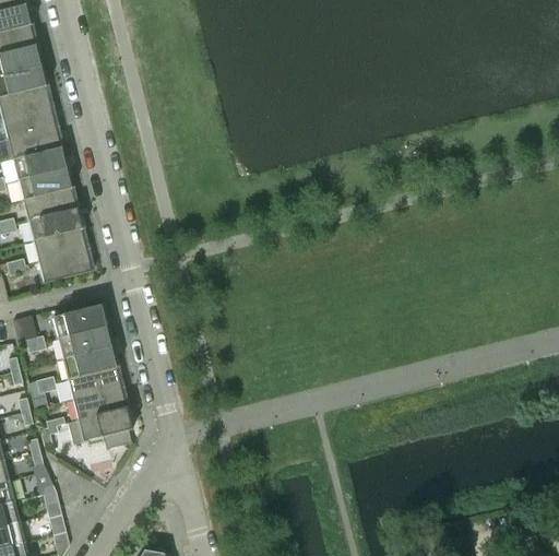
[(0,0),(0,9),(25,3),(24,0),(0,0)]
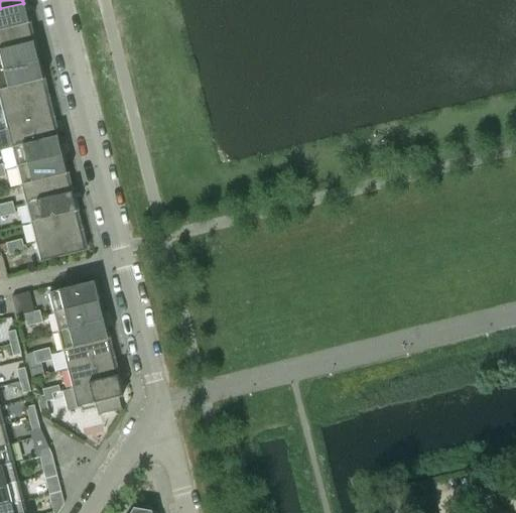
[(23,3),(0,8),(0,28),(28,22),(23,3)]
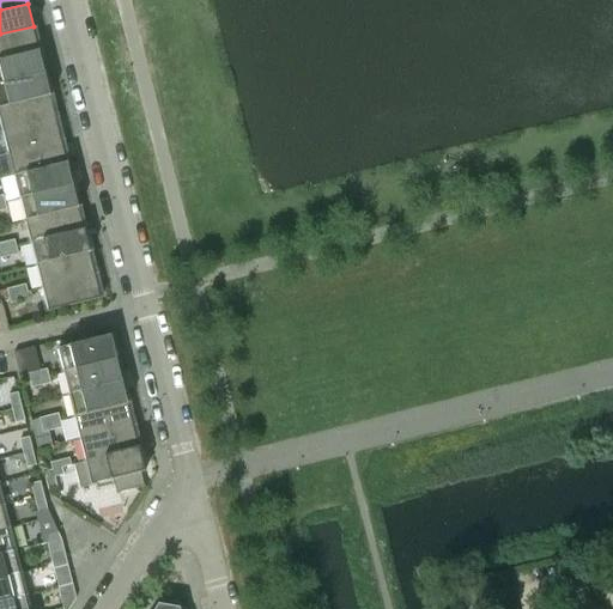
[(34,26),(0,34),(0,58),(40,48),(34,26)]
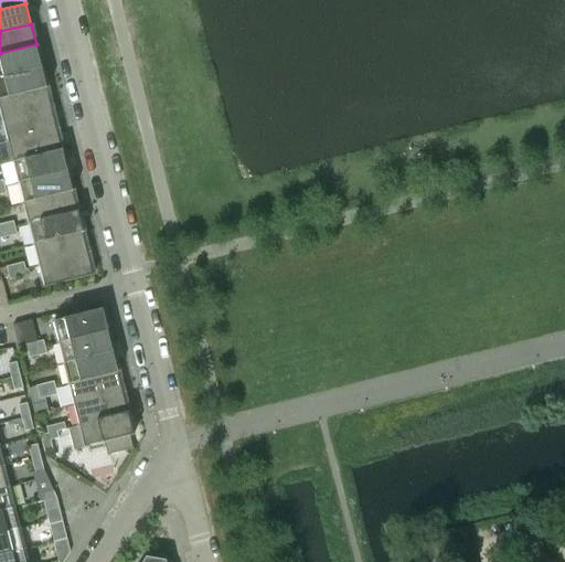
[(36,44),(0,53),(0,75),(41,65),(36,44)]
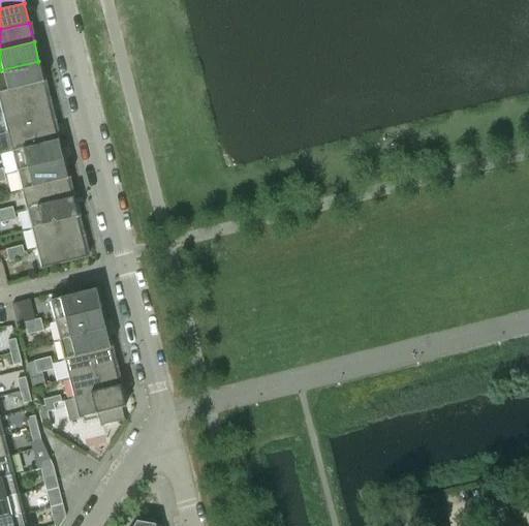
[(38,61),(0,70),(0,91),(43,81),(38,61)]
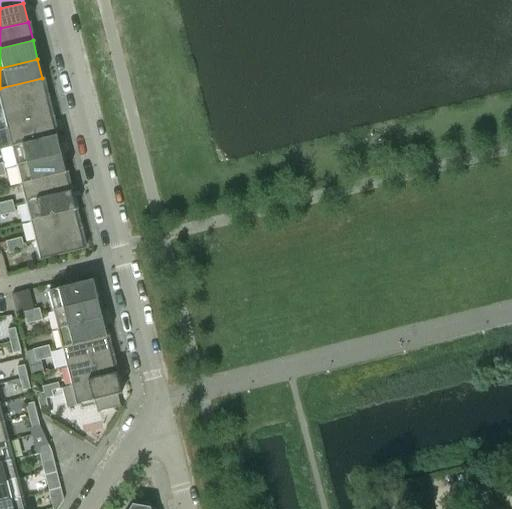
[(42,78),(0,88),(0,99),(2,107),(47,96),(42,78)]
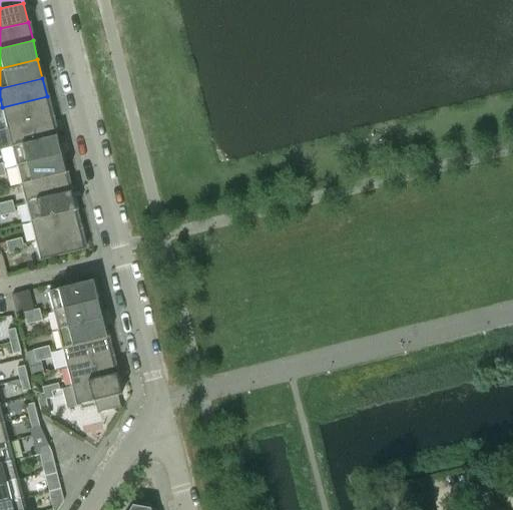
[(47,96),(2,107),(7,126),(51,115),(47,96)]
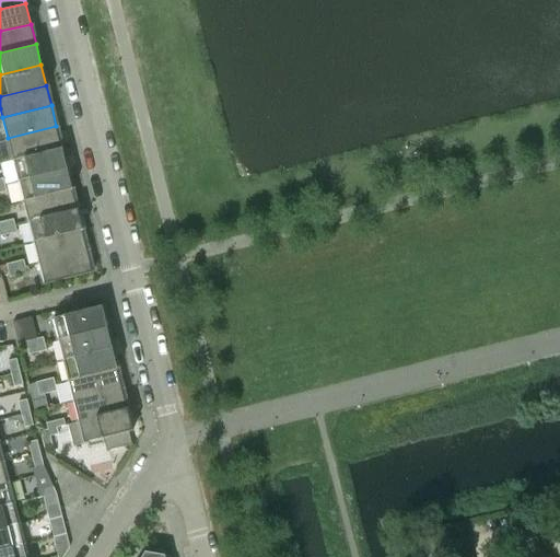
[(56,126),(8,138),(12,159),(61,147),(56,126)]
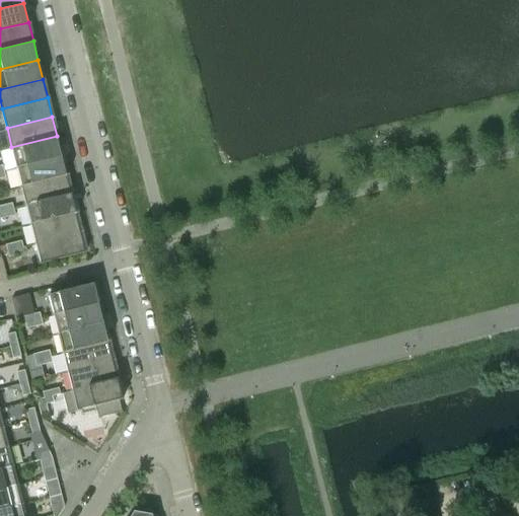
[(57,136),(11,147),(16,165),(62,154),(57,136)]
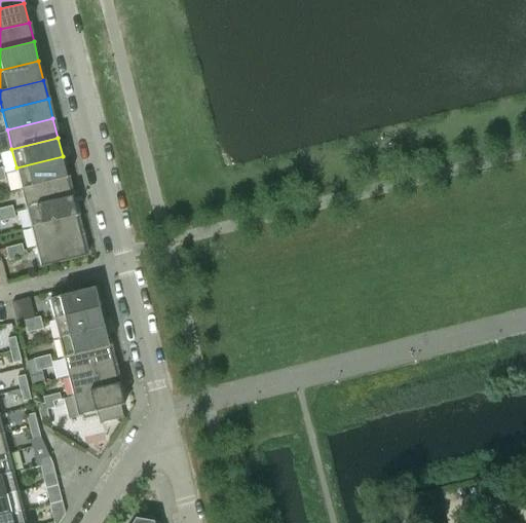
[(63,156),(16,167),(22,187),(67,176),(63,156)]
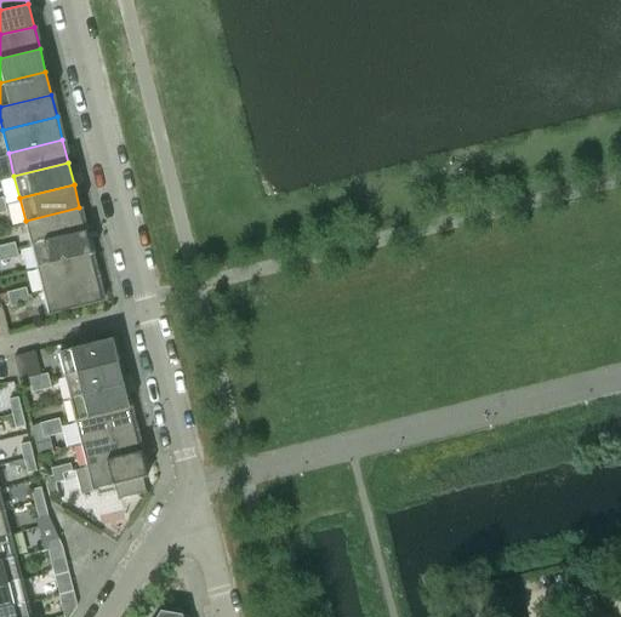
[(79,207),(26,221),(30,244),(85,230),(79,207)]
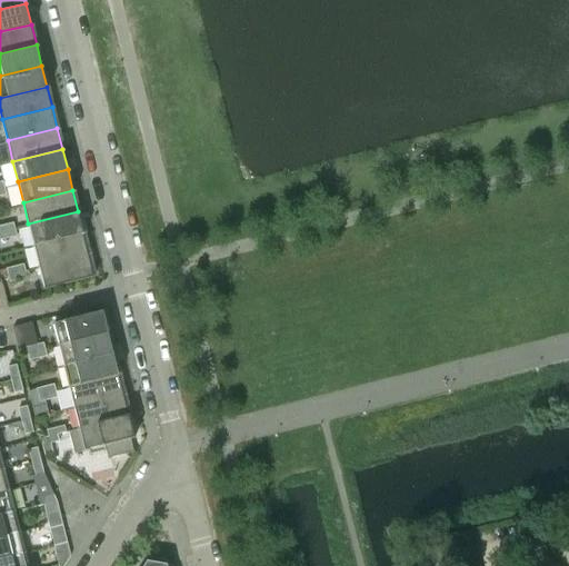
[(78,211),(28,224),(33,244),(83,231),(78,211)]
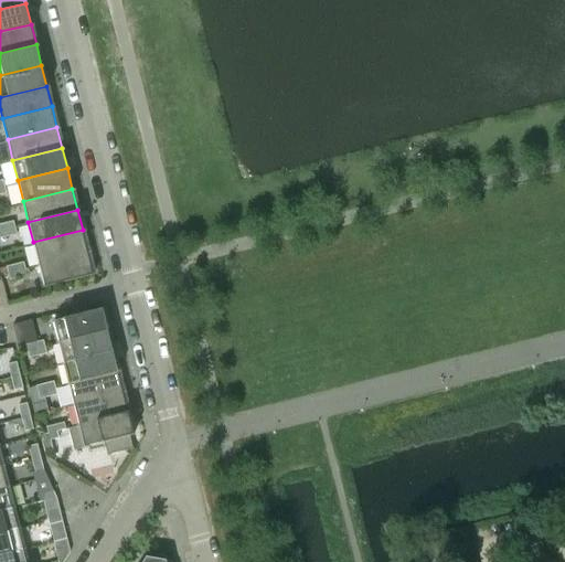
[(14,225),(0,228),(0,235),(16,232),(14,225)]
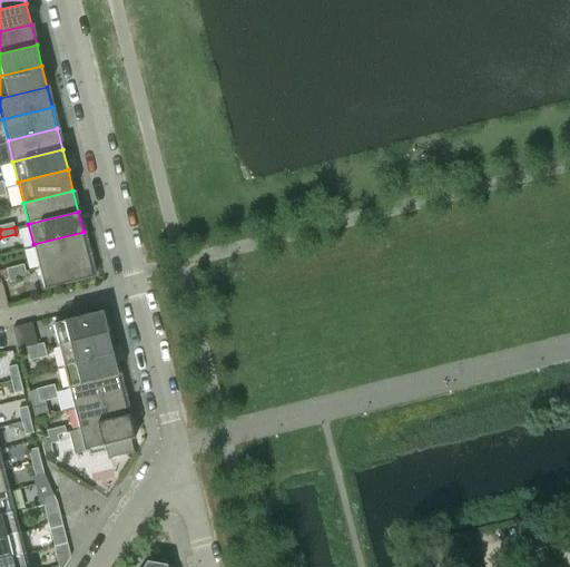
[(84,232),(33,244),(39,265),(88,253),(84,232)]
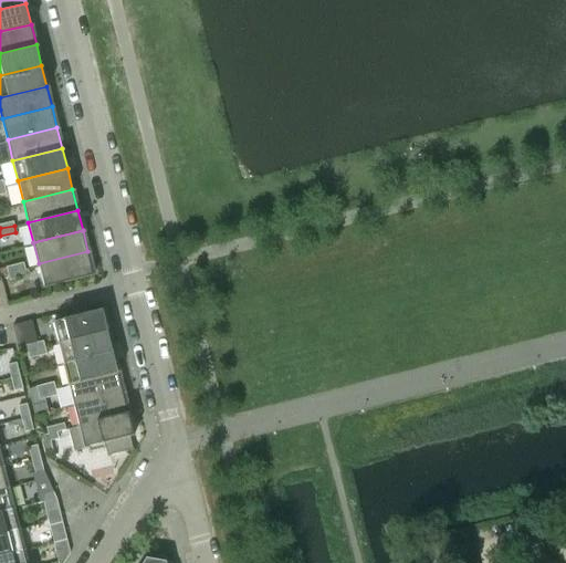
[(87,251),(39,263),(44,285),(93,273),(87,251)]
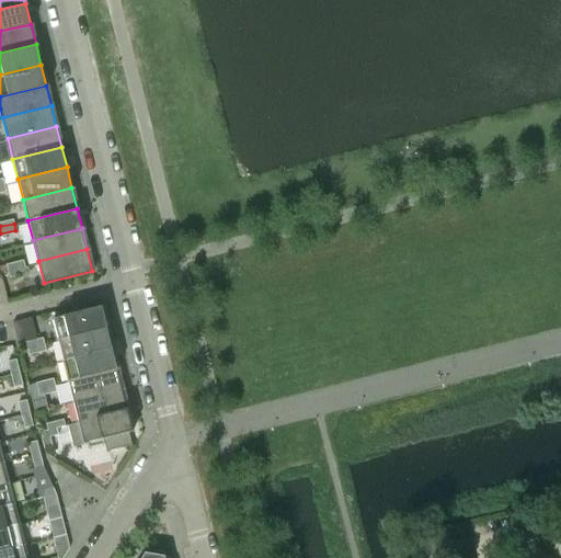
[(23,258),(6,262),(8,269),(24,264),(23,258)]
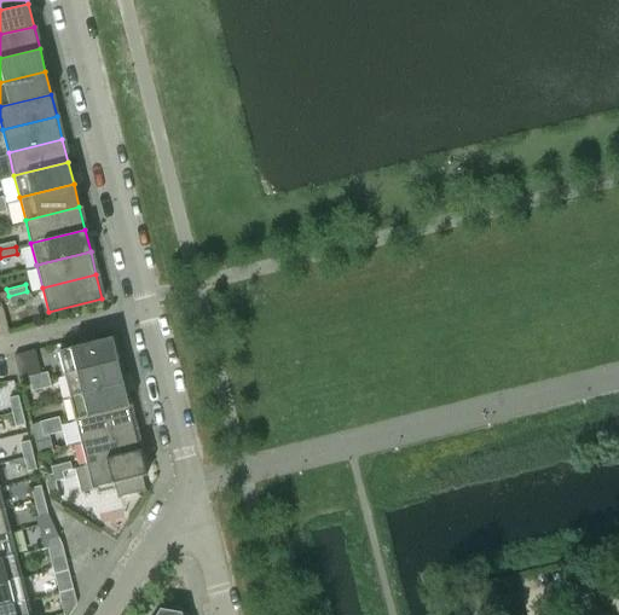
[(27,291),(9,296),(10,303),(29,299),(27,291)]
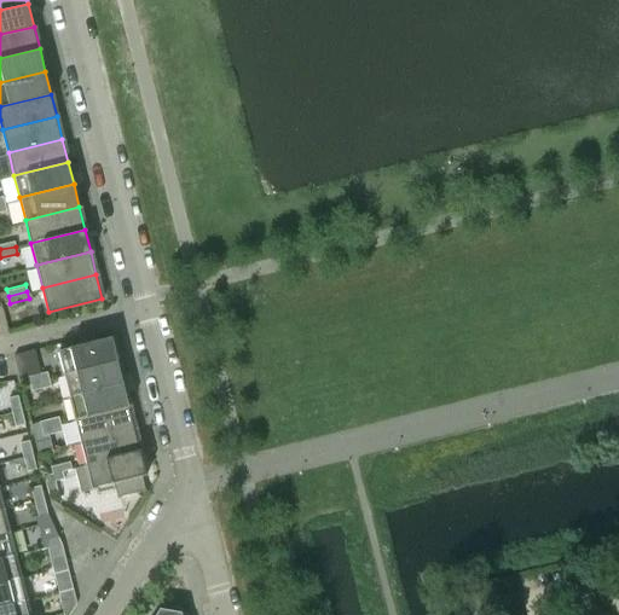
[(111,336),(58,349),(64,373),(117,359),(111,336)]
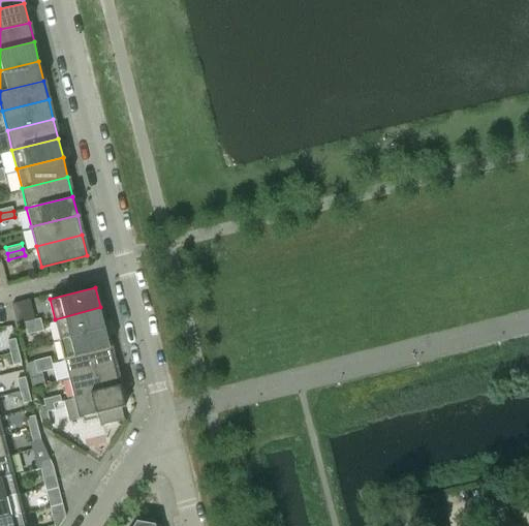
[(100,307),(55,319),(59,338),(105,327),(100,307)]
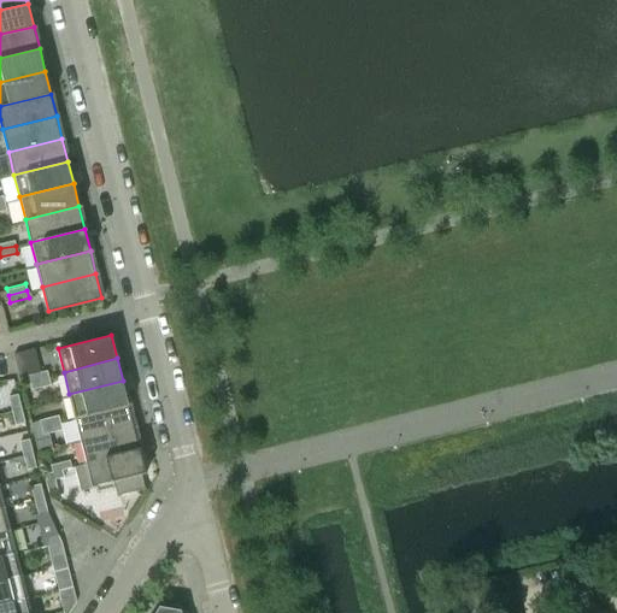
[(47,369),(28,373),(29,381),(48,376),(47,369)]
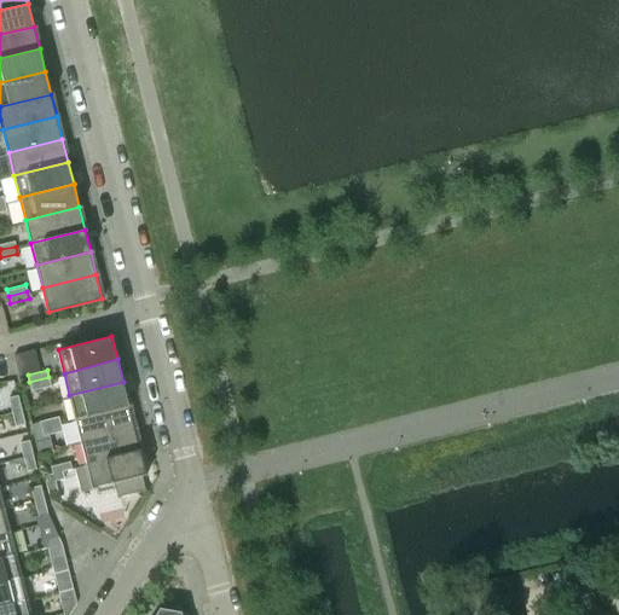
[(48,377),(29,382),(32,389),(51,384),(48,377)]
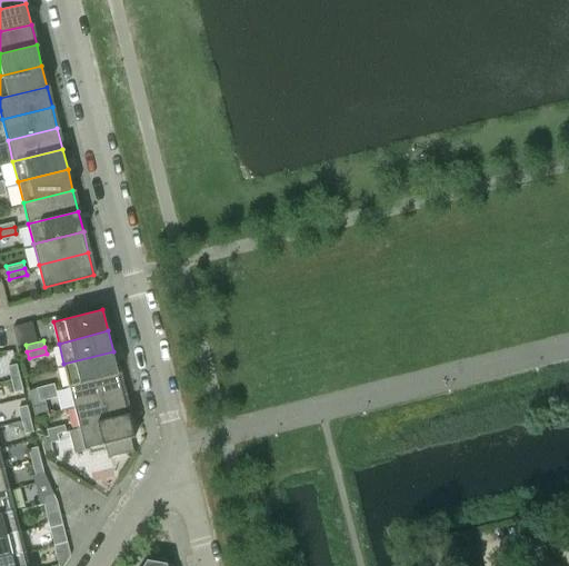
[(113,351),(63,364),(69,385),(119,373),(113,351)]
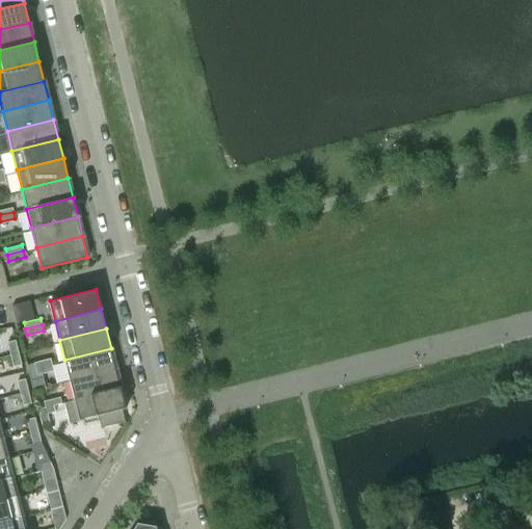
[(7,341),(10,352),(18,350),(16,339),(7,341)]
